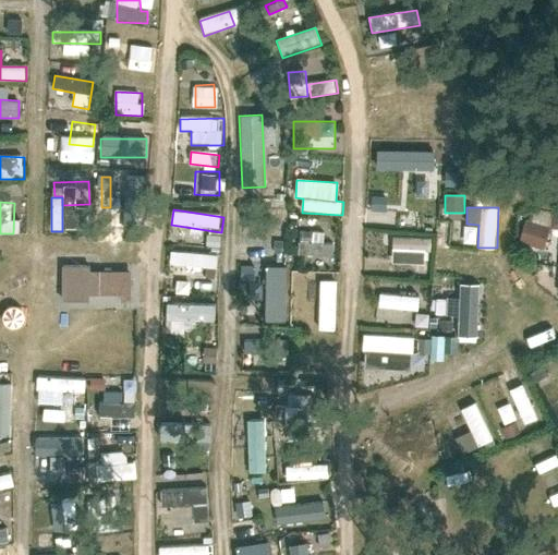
[(525,219),(519,242),(545,250),(552,227),(525,219)]
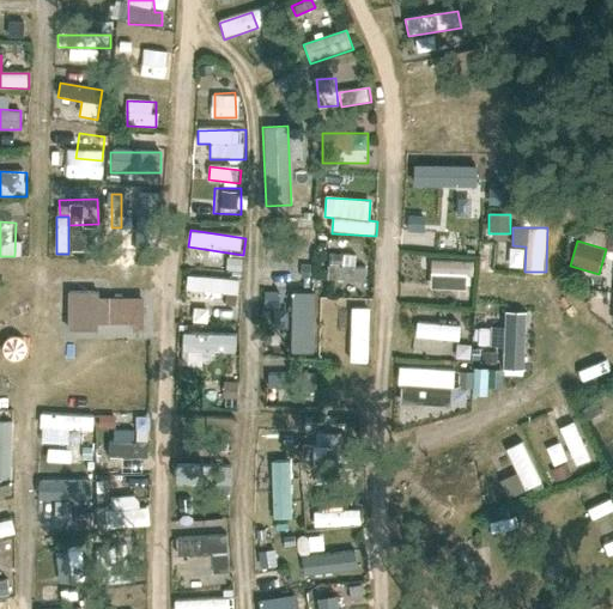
[(522,269),(525,249),(511,248),(509,268),(522,269)]
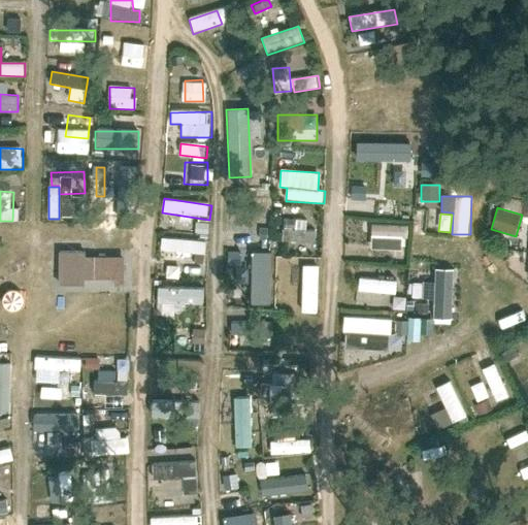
[(317,243),(317,232),(307,232),(308,221),(285,221),(285,243),(317,243)]
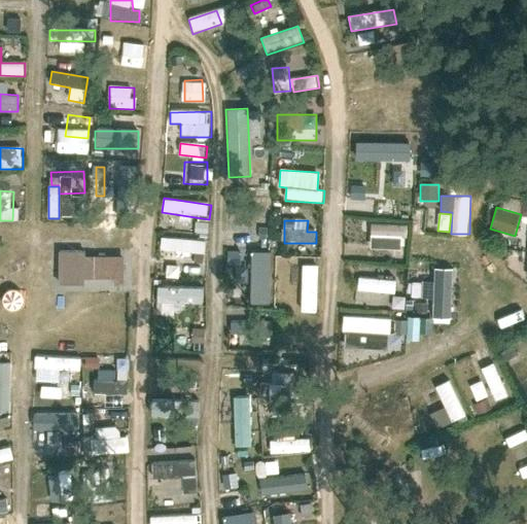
[(408,239),(409,225),(371,224),(370,250),(401,250),(401,238),(408,239)]
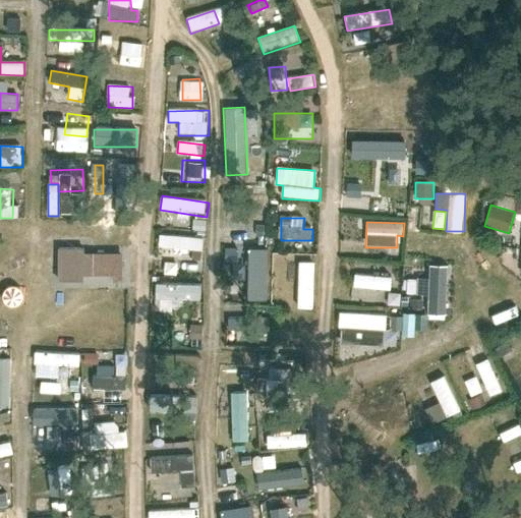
[(205,251),(206,239),(159,236),(158,248),(205,251)]
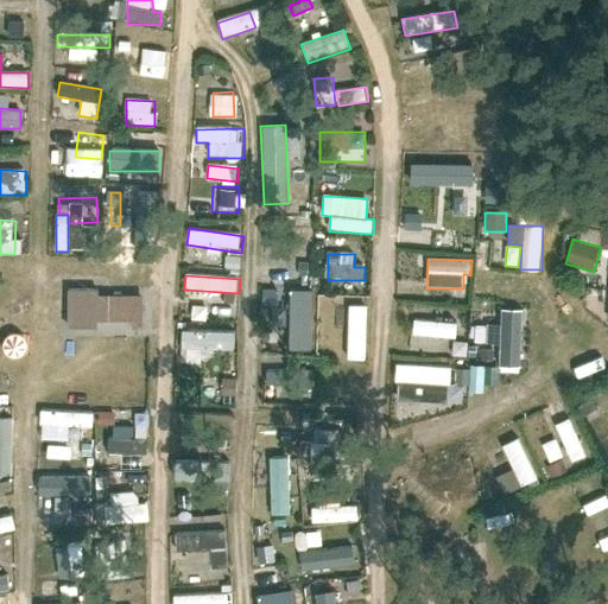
[(143,325),(143,296),(97,296),(97,290),(65,290),(65,325),(143,325)]
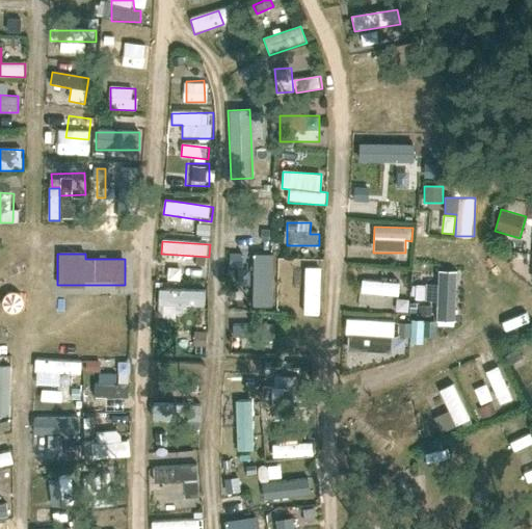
[(253,255),(253,307),(274,307),(274,255),(253,255)]
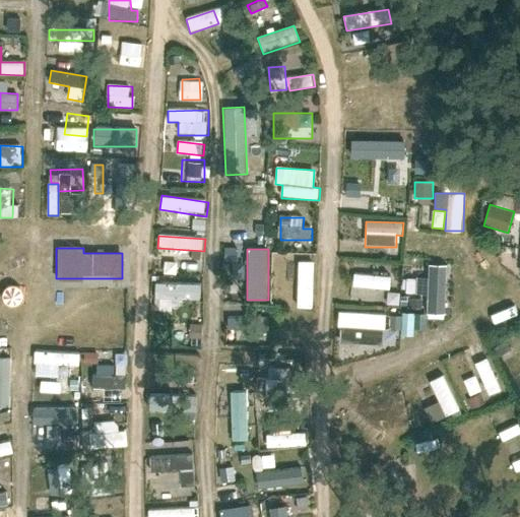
[(297,309),(315,309),(316,262),(298,262),(297,309)]
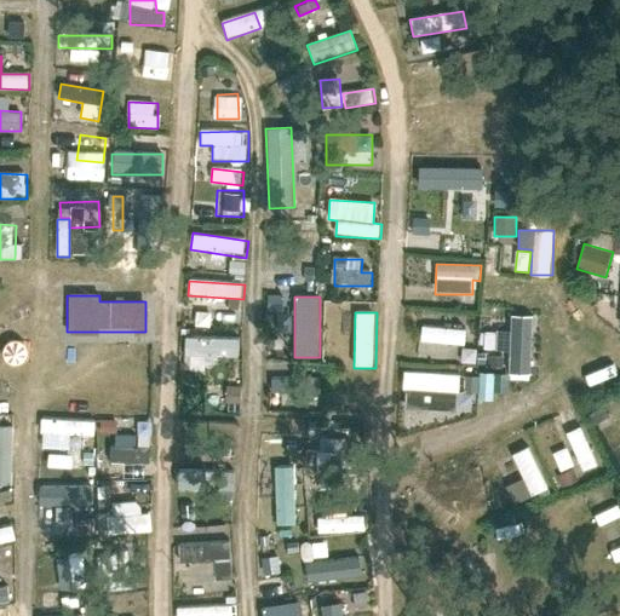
[(509,374),(532,374),(532,316),(509,316),(509,374)]
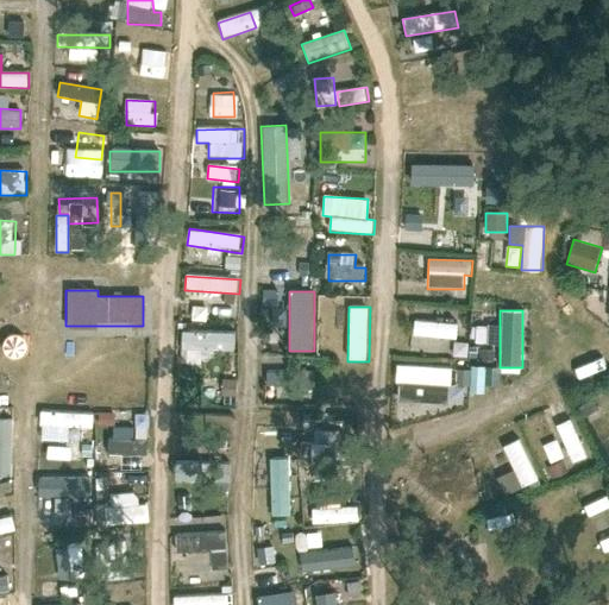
[(460,338),(460,322),(414,322),(414,339),(460,338)]
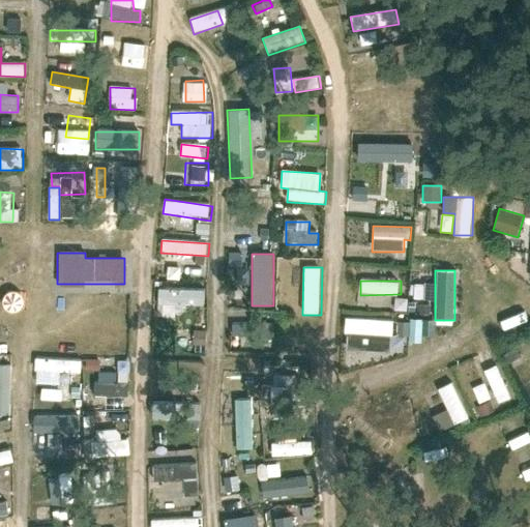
[(157,289),(157,305),(205,305),(205,289),(157,289)]
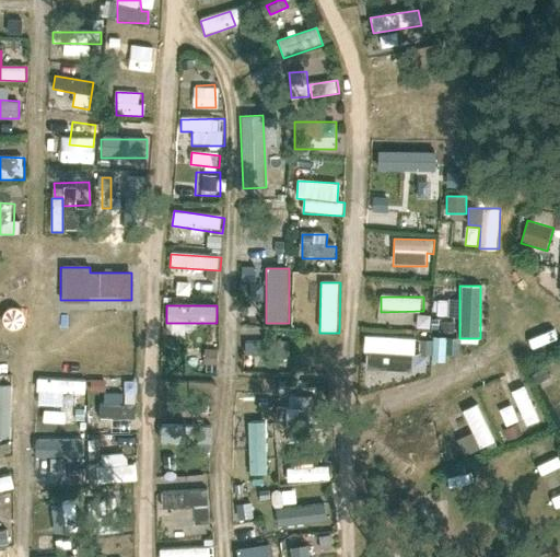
[(413,371),(415,338),(365,337),(364,370),(413,371)]
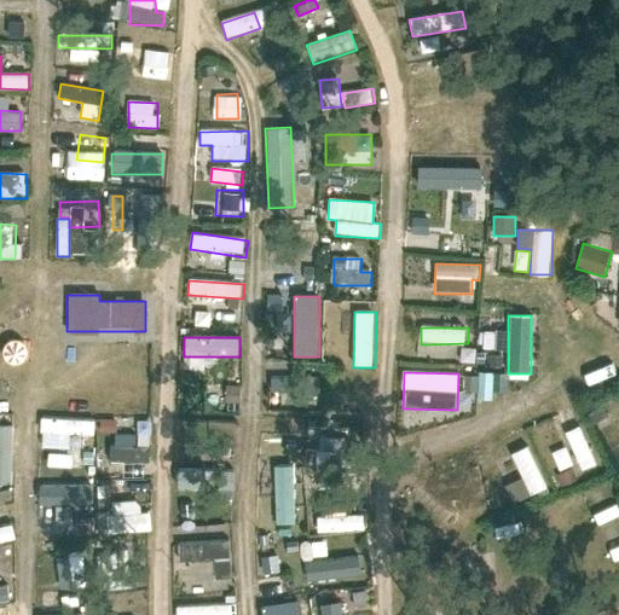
[(40,435),(98,435),(98,421),(40,421),(40,435)]
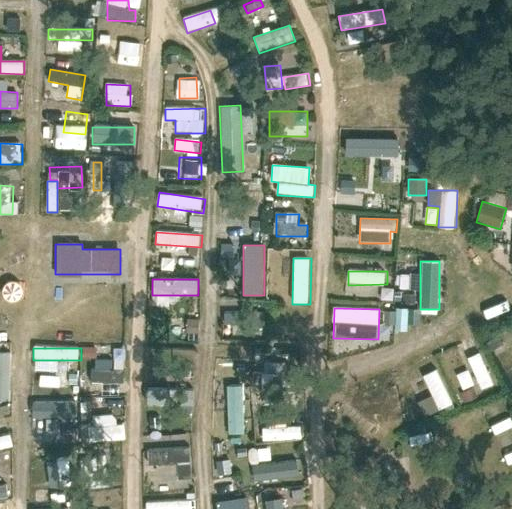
[(479,351),(465,358),(481,390),(495,383),(479,351)]
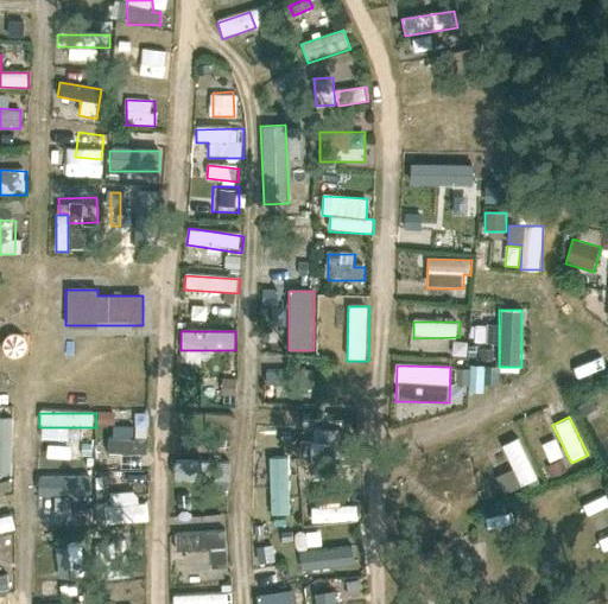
[(198,418),(196,432),(230,437),(233,421),(198,418)]
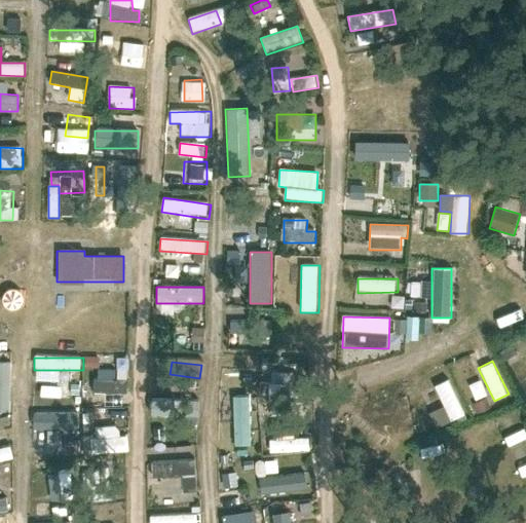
[(262,389),(277,394),(284,367),(267,364),(262,389)]
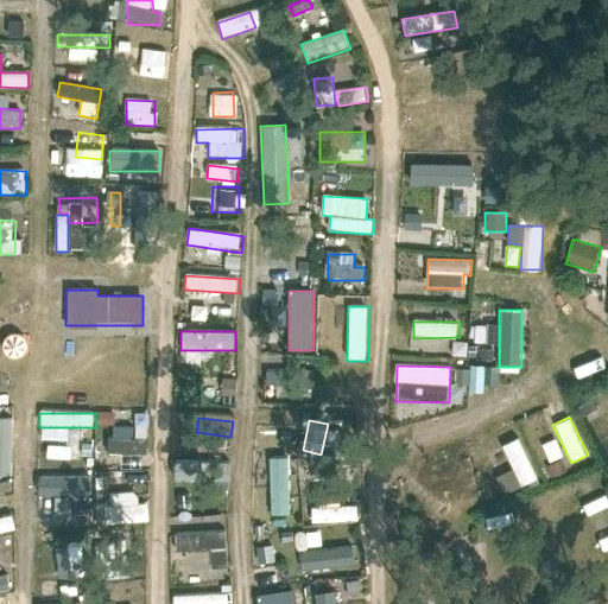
[(112,456),(147,456),(147,428),(112,428),(112,456)]
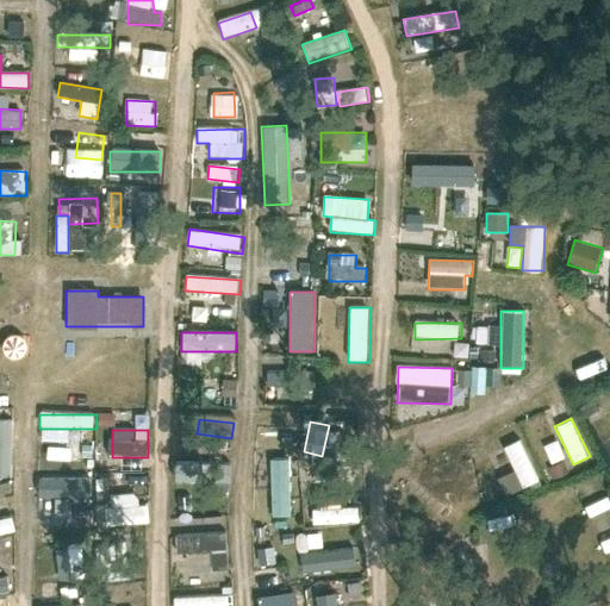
[(497,478),(505,497),(540,480),(521,438),(503,447),(514,470),(497,478)]
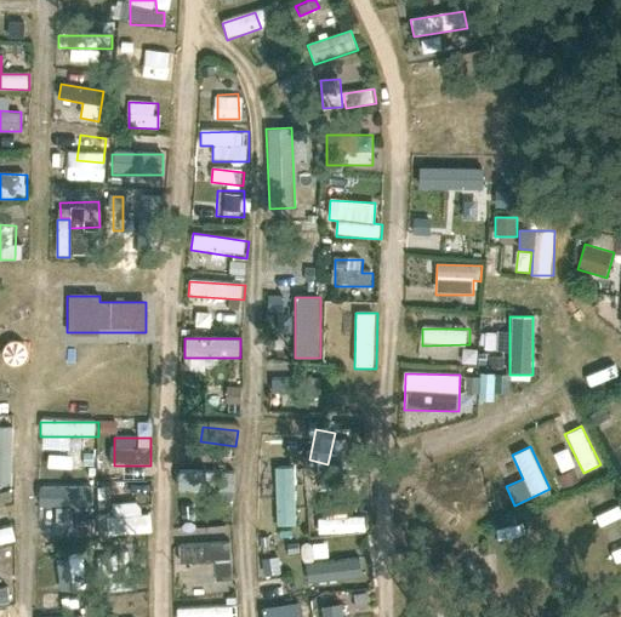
[(274,468),(277,526),(300,525),(297,468),(274,468)]
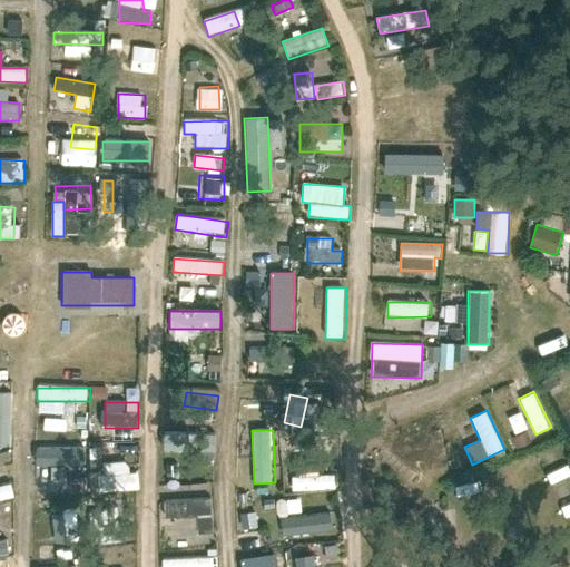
[(175,475),(193,475),(193,462),(215,462),(215,433),(176,433),(175,475)]
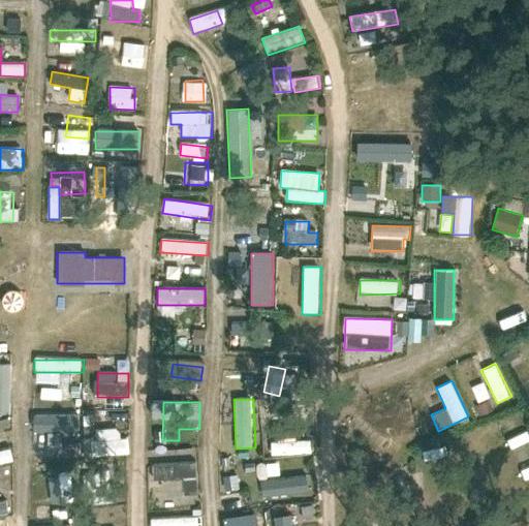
[(33,415),(35,445),(58,444),(58,455),(86,454),(86,457),(130,456),(130,439),(84,441),(83,413),(33,415)]
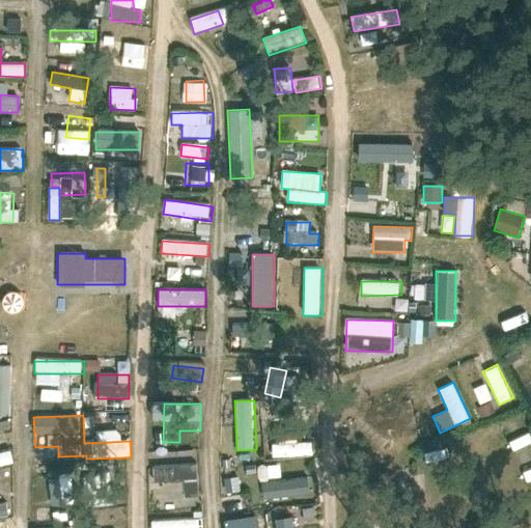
[(520,421),(509,425),(515,446),(526,443),(520,421)]
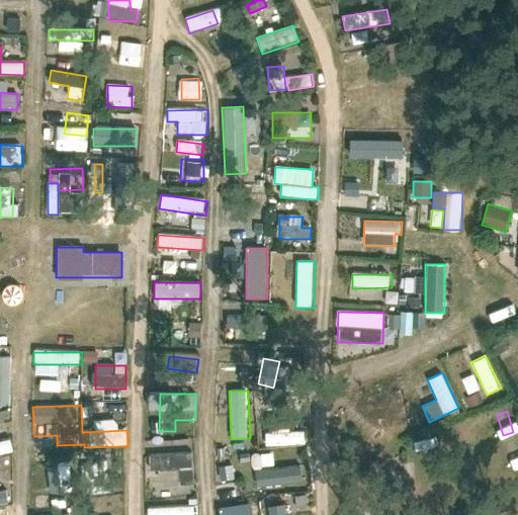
[(303,417),(266,420),(268,446),(305,444),(303,417)]
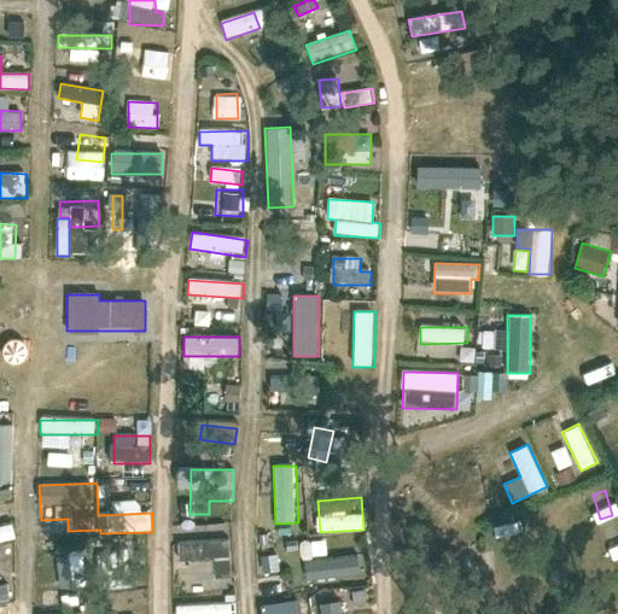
[(11,524),(0,525),(0,543),(15,539),(11,524)]
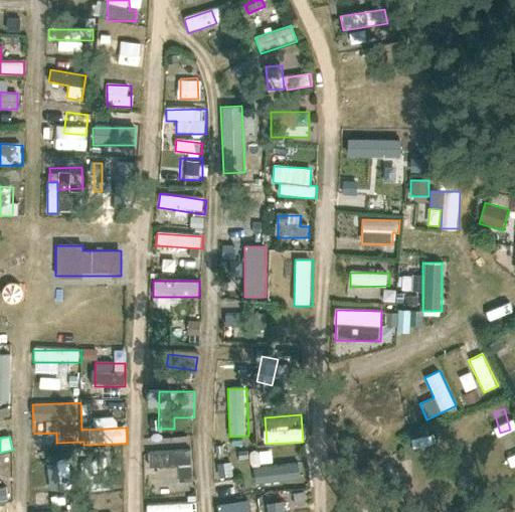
[(149,467),(178,466),(178,482),(193,481),(192,451),(149,453),(149,467)]
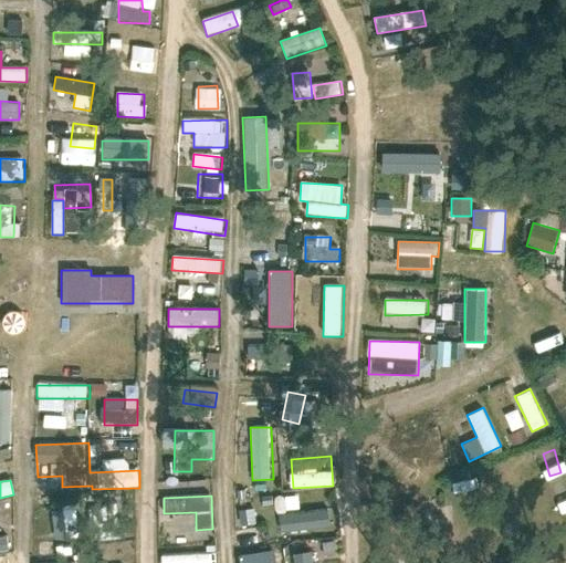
[(121,509),(90,511),(91,542),(122,540),(121,509)]
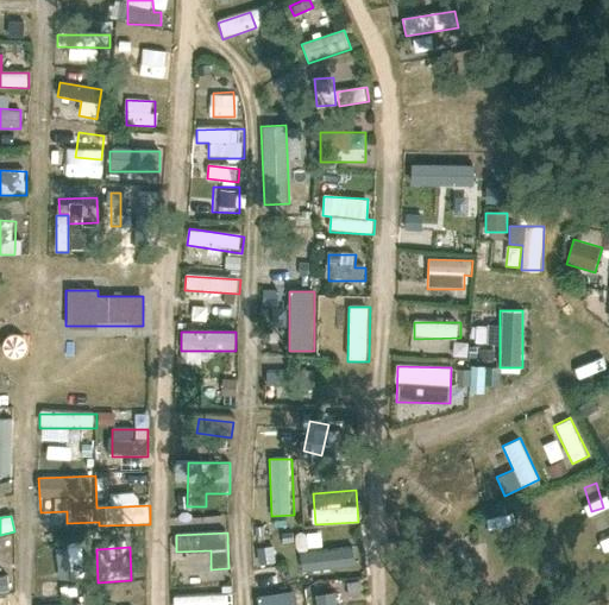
[(357,568),(356,549),(300,553),(301,572),(357,568)]
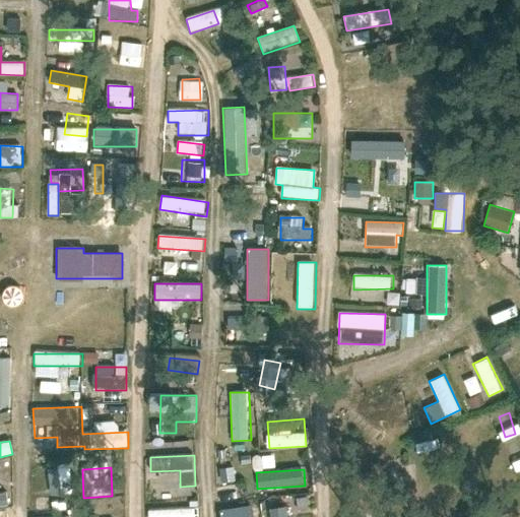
[(289,516),(288,506),(271,507),(271,516),(289,516)]
